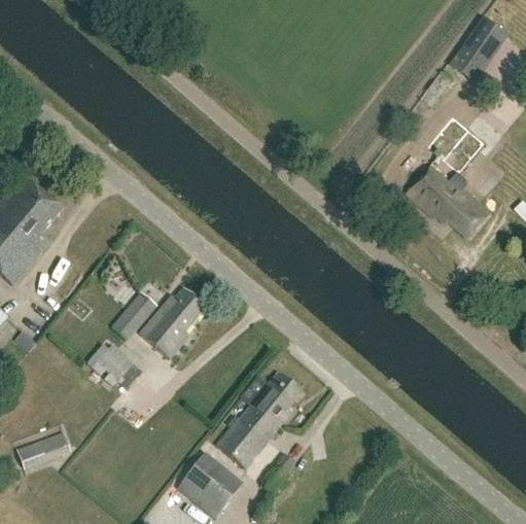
[(507,35),(484,19),(450,66),(475,83),(507,35)]
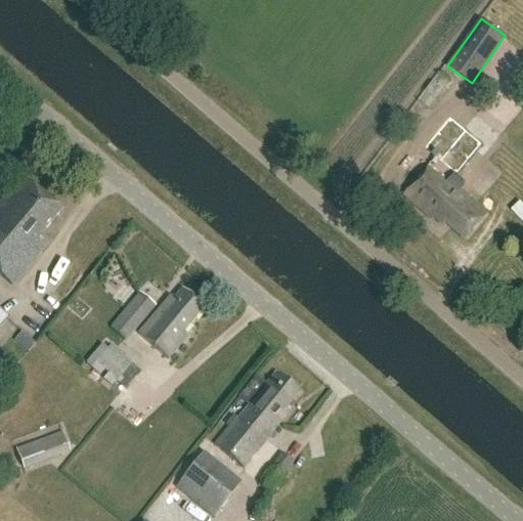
[(519,90),(522,82),(522,75),(515,71),(508,84),(519,90)]
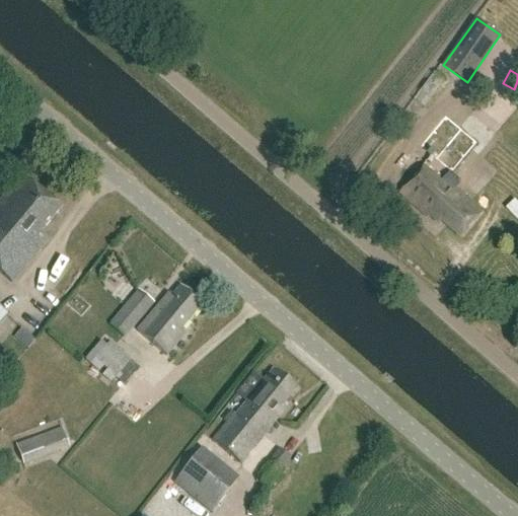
[(459,124),(446,112),(434,125),(419,113),(404,130),(432,153),(401,189),(402,190),(429,212),(433,208),(463,234),(485,210),(456,185),(462,177),(453,169),(472,147),(479,153),(487,146),(485,145),(495,134),(469,112),(459,124)]
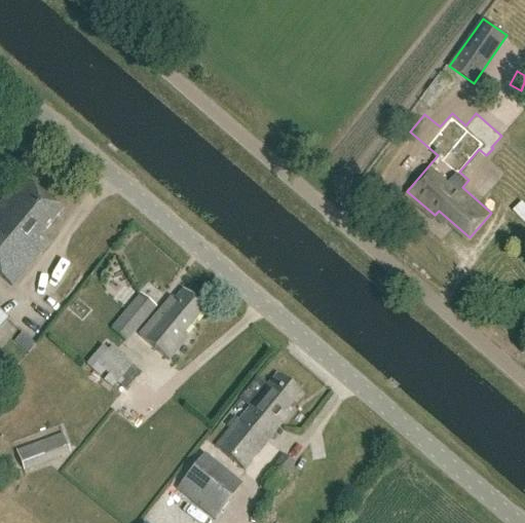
[(62,211),(26,182),(8,204),(3,200),(0,203),(0,275),(13,286),(49,240),(42,235),(62,211)]
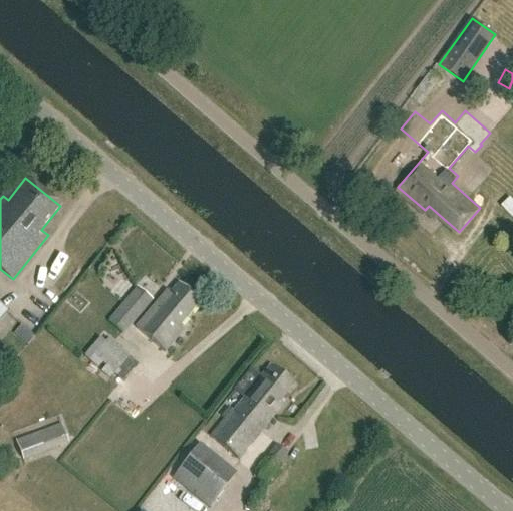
[(152,298),(137,285),(107,318),(122,331),(152,298)]
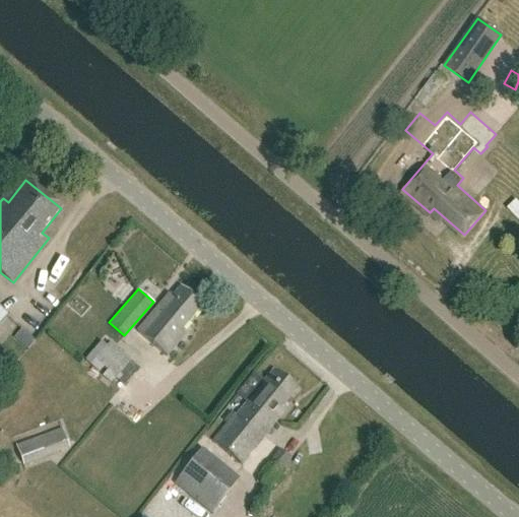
[(205,306),(184,288),(177,297),(174,295),(153,318),(155,320),(141,337),(170,361),(189,337),(183,332),(205,306)]
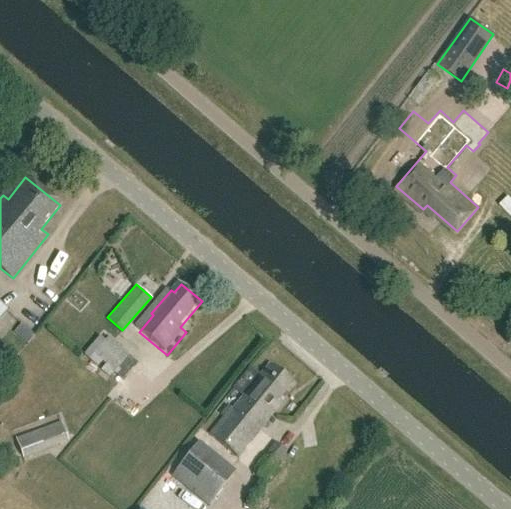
[(0,319),(8,310),(0,303),(0,319)]
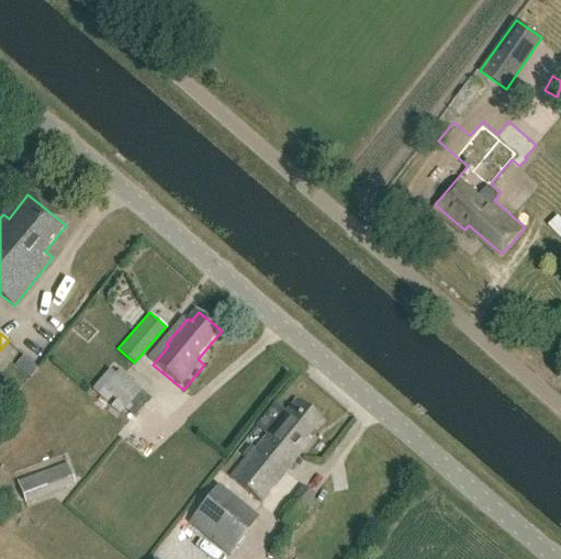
[(137,416),(154,398),(118,366),(101,383),(137,416)]
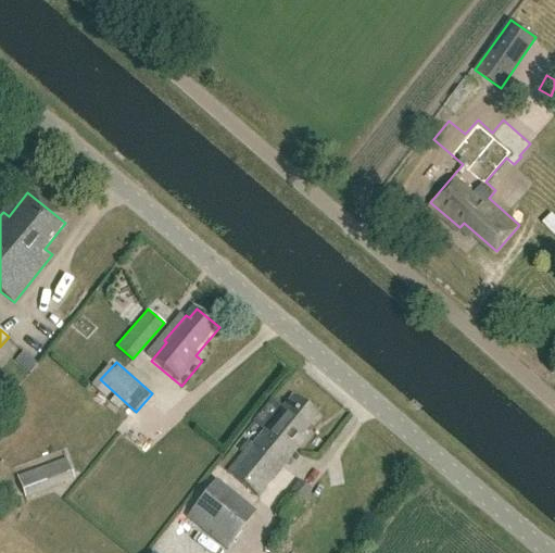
[(320,415),(295,396),(269,429),(265,429),(230,475),(263,499),(307,440),(303,437),(320,415)]
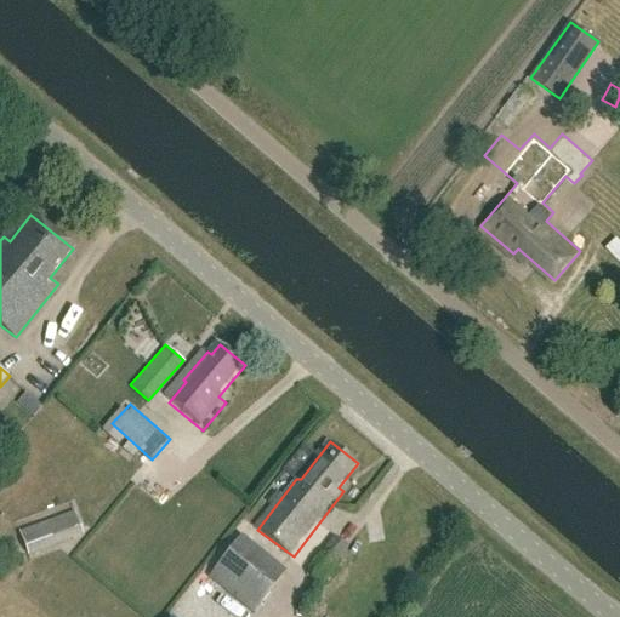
[(83,532),(73,508),(18,529),(28,553),(83,532)]
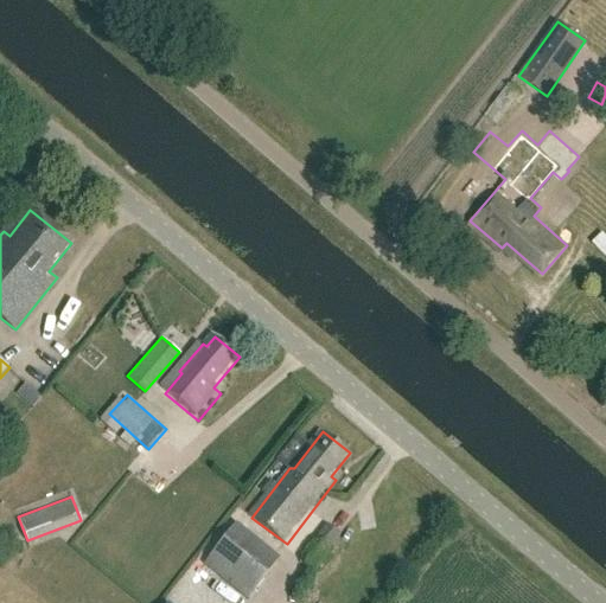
[(279,557),(236,520),(202,562),(246,597),(279,557)]
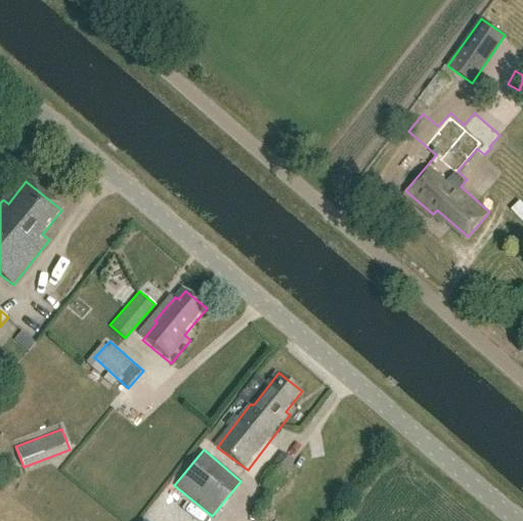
[(293,460),(281,450),(254,485),(265,494),(293,460)]
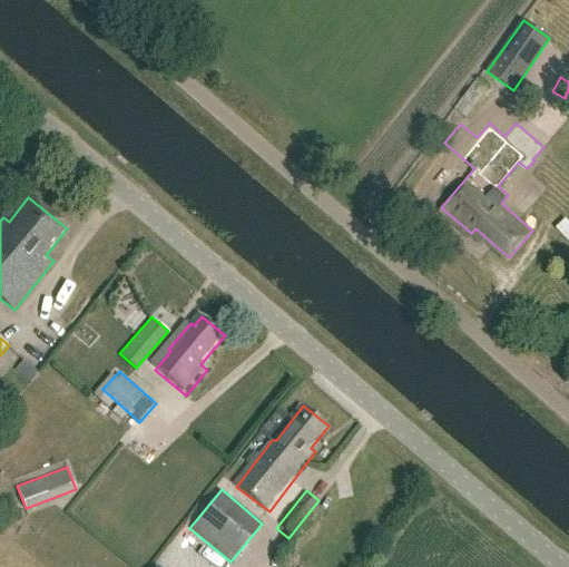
[(180,566),(190,553),(179,545),(163,566),(180,566)]
